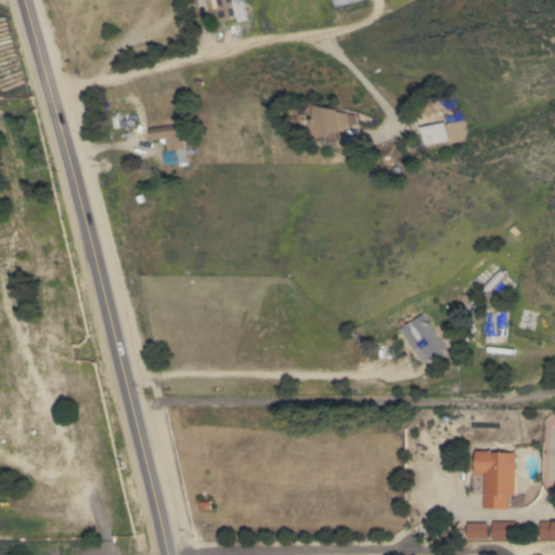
[(210,0),(241,0),(245,21),(237,22),(236,16),(218,21),(216,8),(213,9),(210,0)]
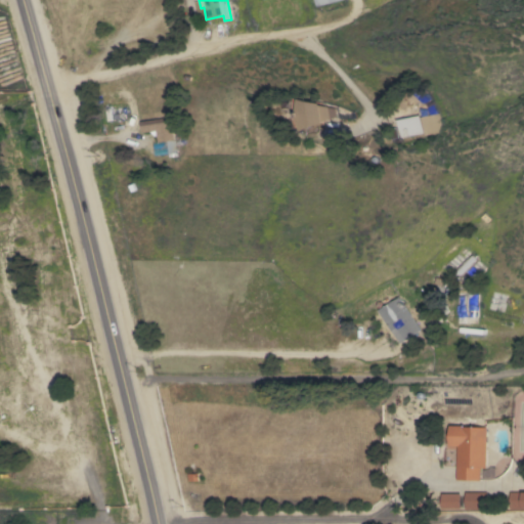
[(338,117),(324,121),(324,123),(302,130),(298,118),(298,113),(300,98),(322,102),(323,105),(337,107),(338,117)]
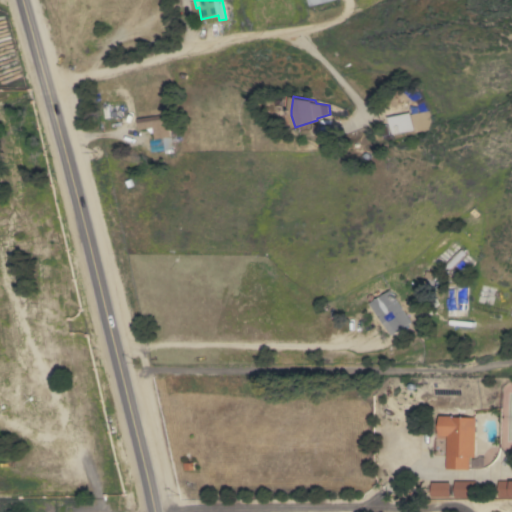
[(37,137),(31,139),(22,106),(28,105),(37,137)]
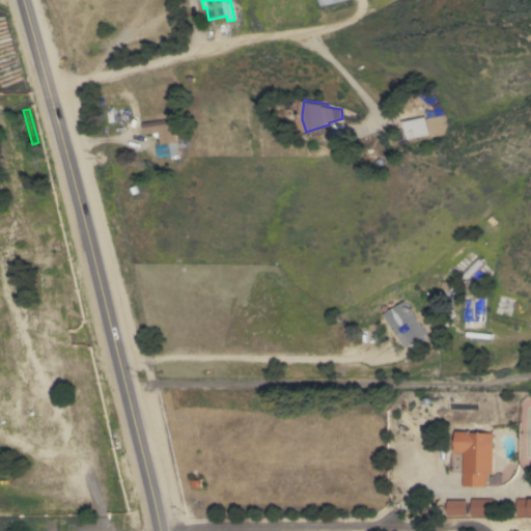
[(426,135),(404,139),(400,121),(422,116),(426,135)]
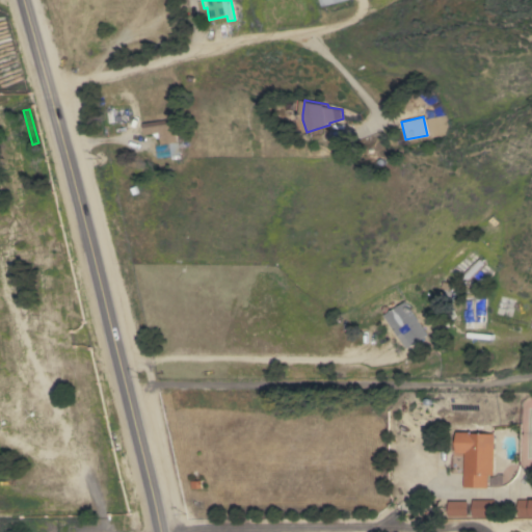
[(169,120),(171,128),(175,142),(167,143),(159,145),(158,139),(154,140),(153,133),(143,135),(141,124),(169,120)]
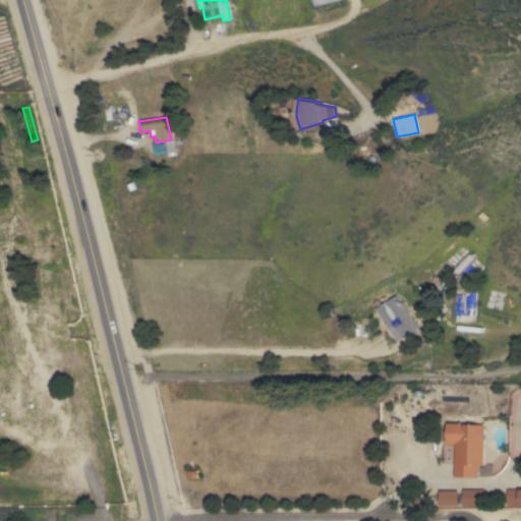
[(164,140),(171,140),(172,153),(172,156),(166,157),(166,153),(153,155),(152,142),(156,142),(164,140)]
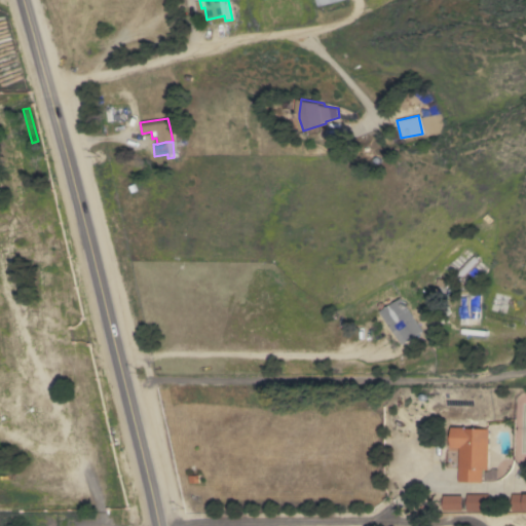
[(462,248),(477,261),(479,259),(482,262),(481,263),(482,265),(463,286),(459,282),(460,280),(445,266),(462,248)]
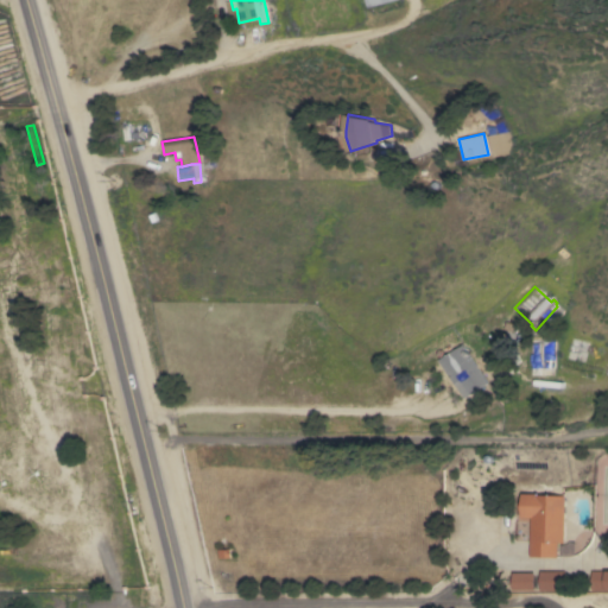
[(543,341),(552,342),(552,368),(543,368),(543,341)]
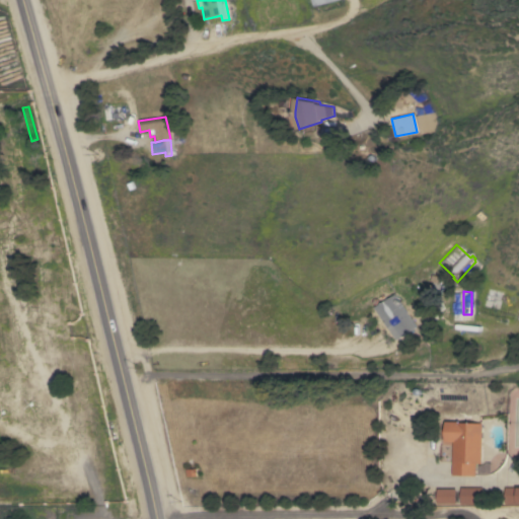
[(415,326),(396,340),(374,307),(392,294),(415,326)]
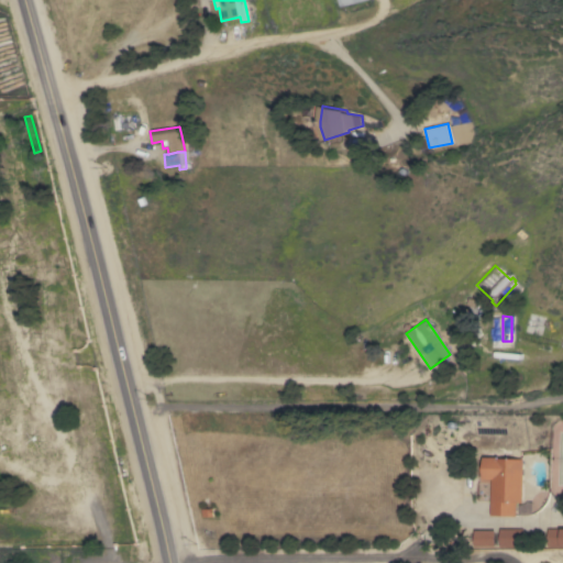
[(522,503),(517,503),(516,516),(490,516),(492,478),(482,478),(483,456),(496,456),(496,459),(523,459),(522,503)]
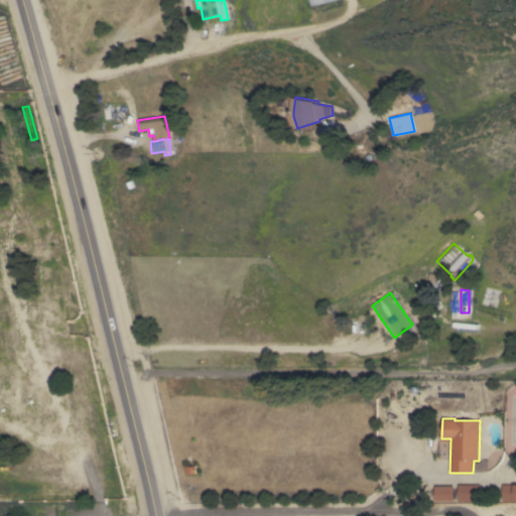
[(459,485),(480,484),(480,501),(459,501),(459,485)]
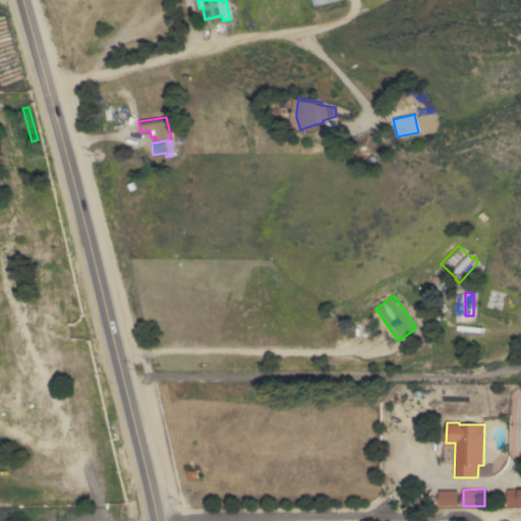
[(520,505),(508,506),(507,489),(520,489),(520,505)]
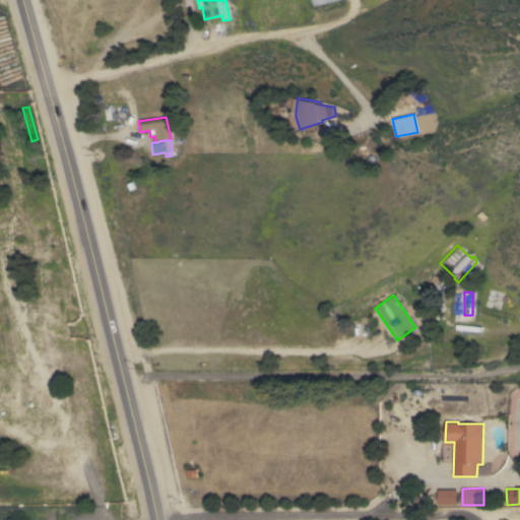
[(439,505),(439,490),(457,490),(457,505),(439,505)]
